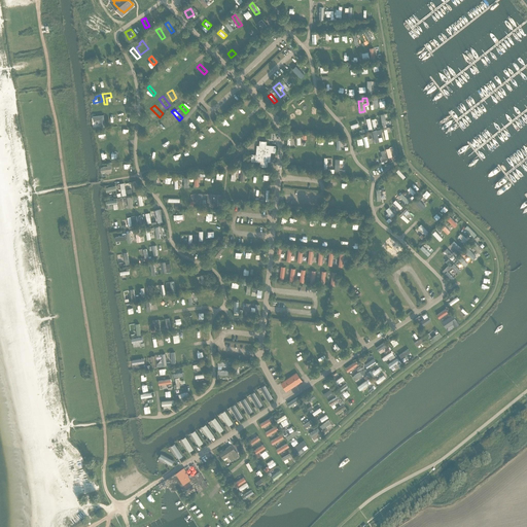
[(199,113),(196,116),(203,124),(206,120),(199,113)]
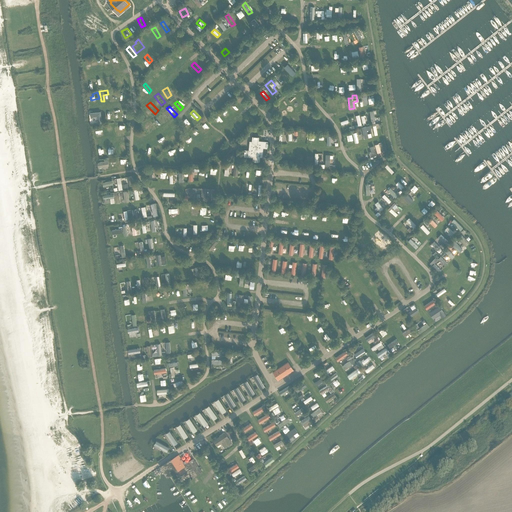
[(226,119),(231,114),(227,110),(222,114),(226,119)]
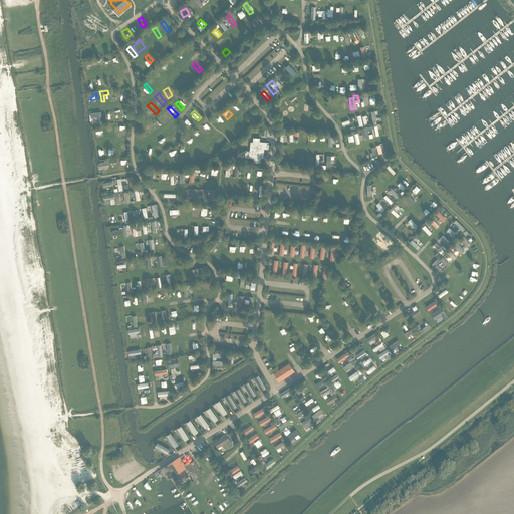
[(90,112),(90,121),(101,121),(101,112),(90,112)]
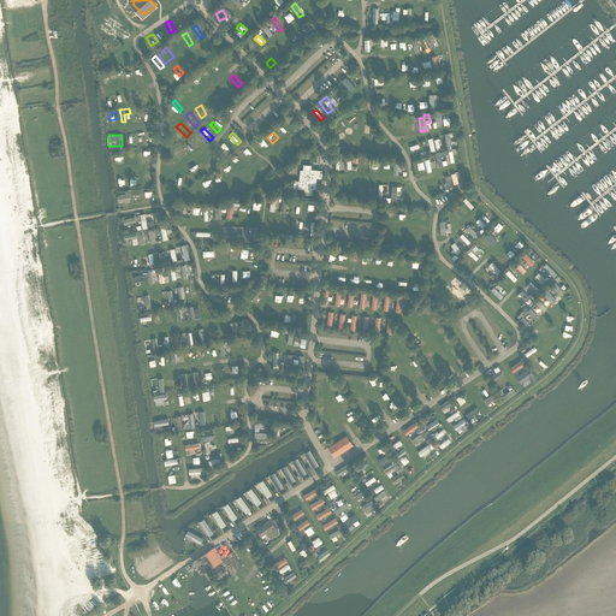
[(200,149),(205,146),(196,135),(193,138),(200,149)]
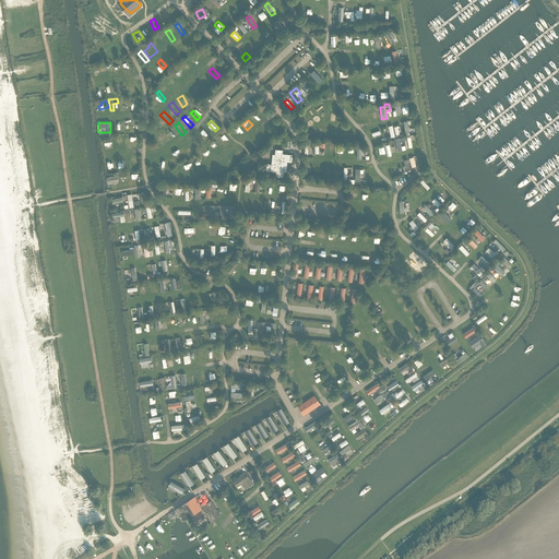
[(169,129),(165,131),(173,141),(176,138),(169,129)]
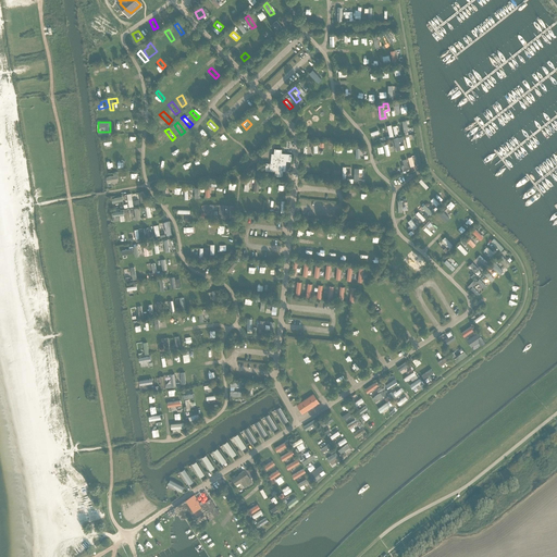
[(239,140),(243,138),(234,128),(231,132),(239,140)]
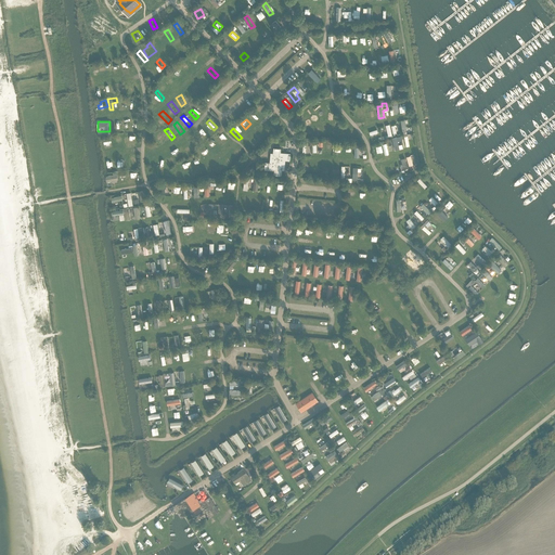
[(160,145),(164,143),(156,134),(153,137),(160,145)]
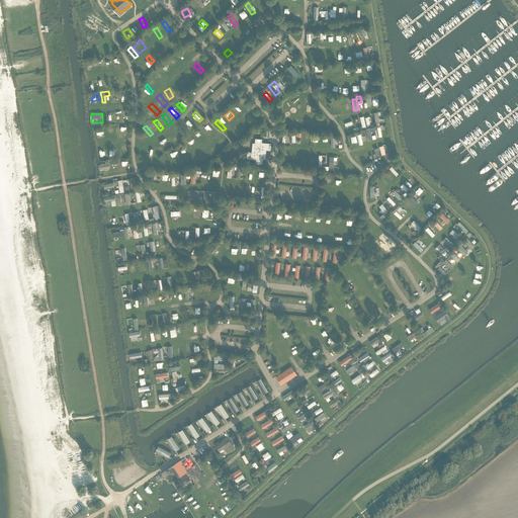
[(204,136),(207,134),(202,126),(197,130),(199,133),(201,132),(204,136)]
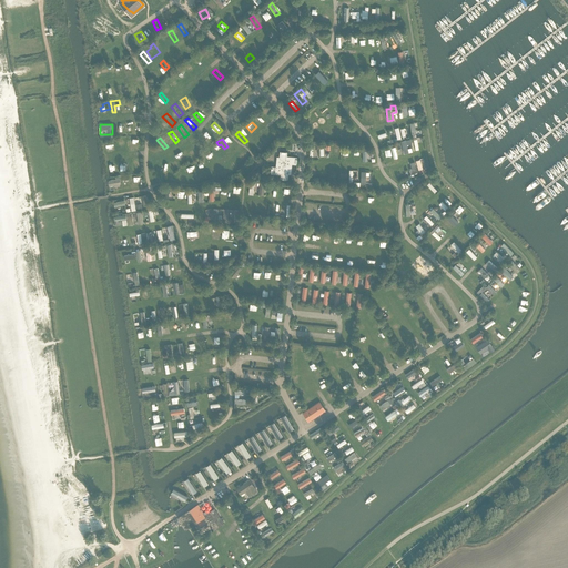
[(195,156),(199,153),(190,144),(186,148),(195,156)]
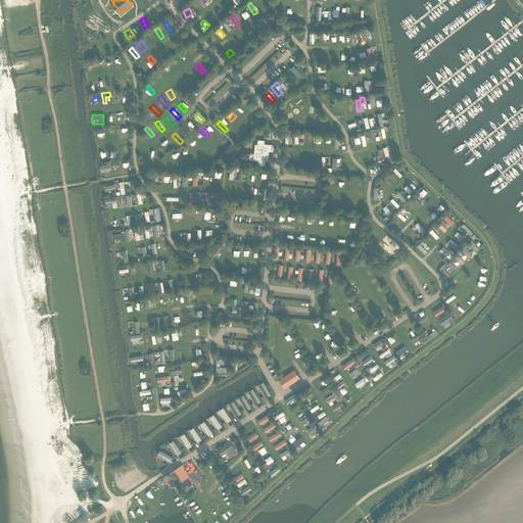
[(163,142),(170,148),(173,145),(167,139),(163,142)]
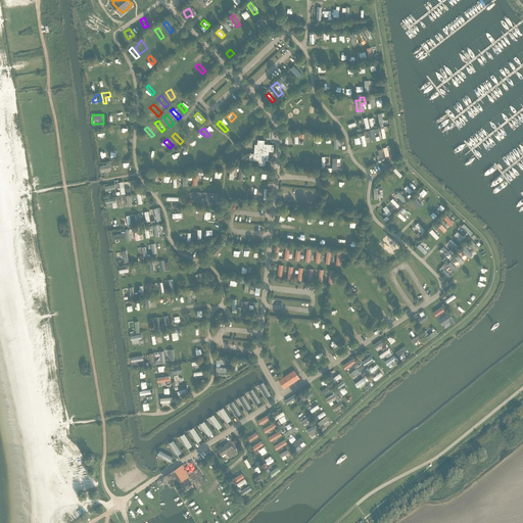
[(273,151),(274,145),(265,144),(265,140),(257,139),(257,146),(255,146),(255,148),(255,153),(250,153),(249,160),(258,160),(258,164),(265,165),(266,158),(268,159),(268,156),(267,156),(268,151),(273,151)]
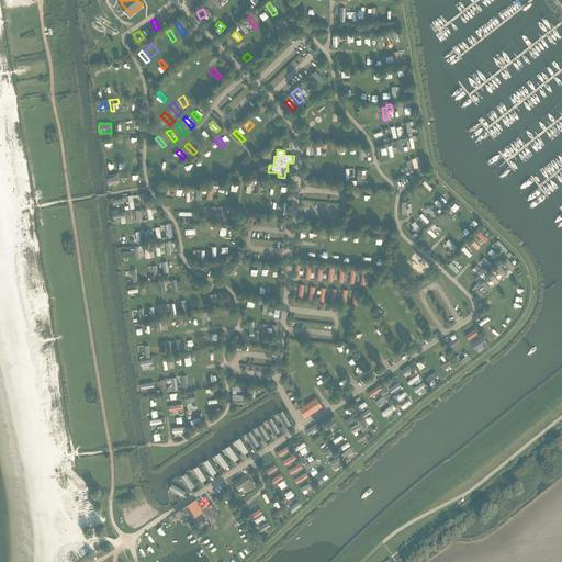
[(201,154),(208,163),(211,160),(204,152),(201,154)]
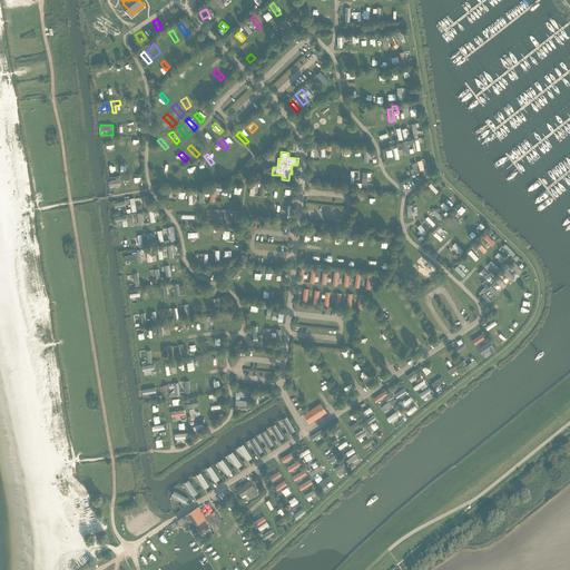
[(200,161),(198,165),(204,173),(207,169),(200,161)]
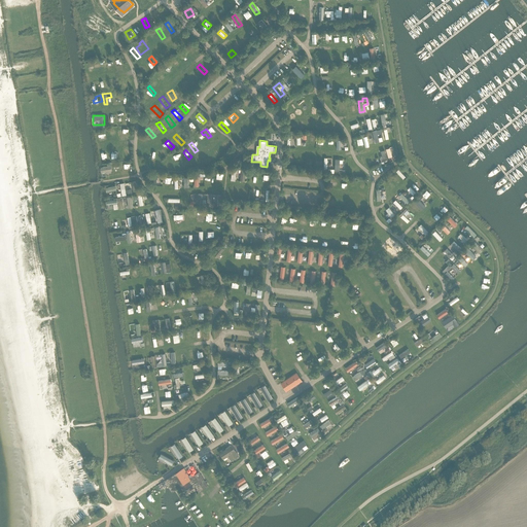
[(208,153),(205,155),(212,163),(214,161),(208,153)]
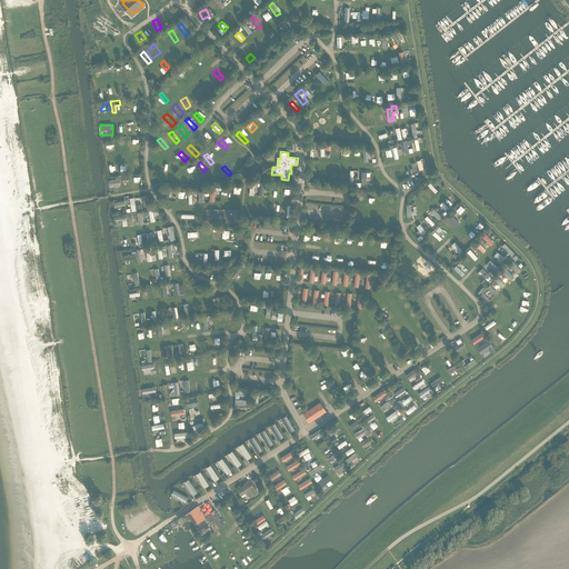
[(188,168),(186,170),(191,178),(195,176),(188,168)]
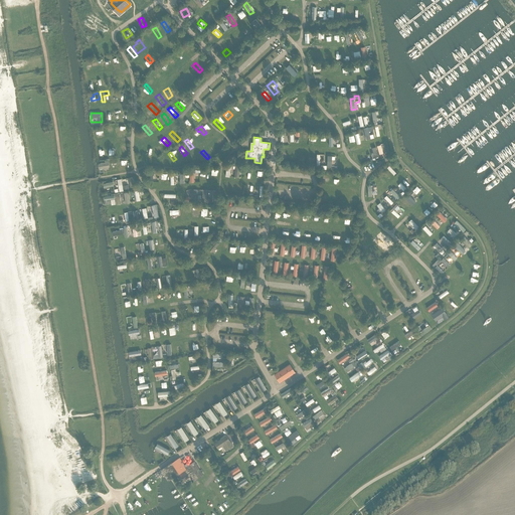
[(394,175),(396,172),(389,165),(386,167),(394,175)]
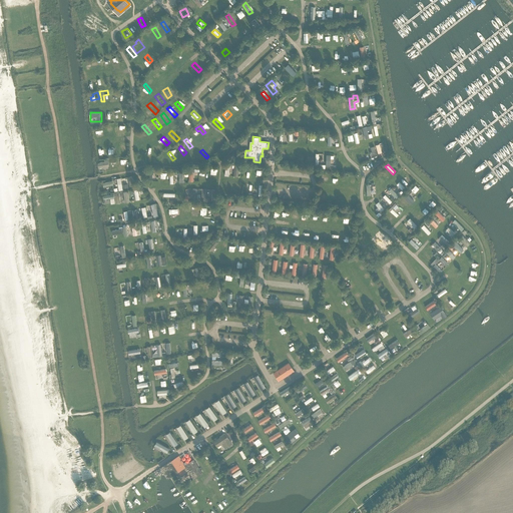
[(194,168),(189,168),(189,182),(194,182),(194,172),(199,172),(199,170),(194,170),(194,168)]
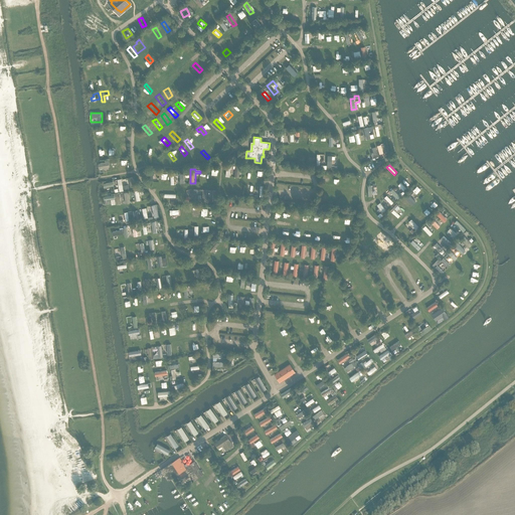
[(404,177),(413,184),(415,181),(407,174),(404,177)]
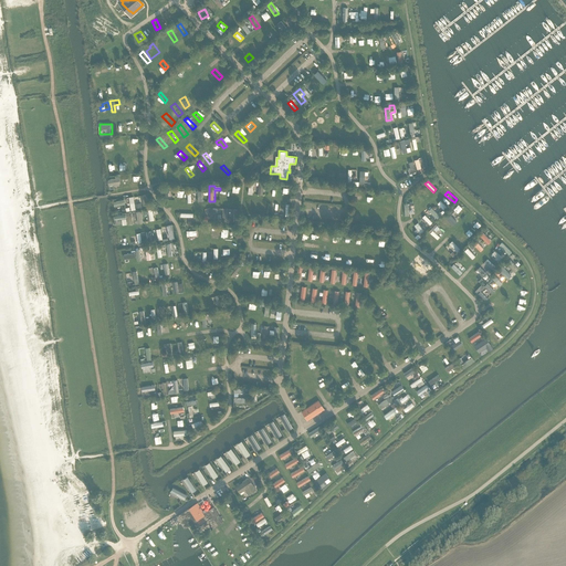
[(443,210),(447,207),(440,200),(437,203),(443,210)]
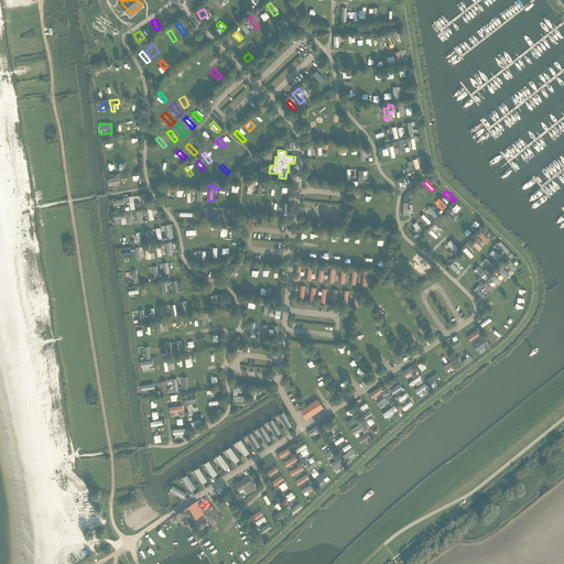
[(458,201),(451,208),(459,217),(464,213),(457,207),(462,204),(458,201)]
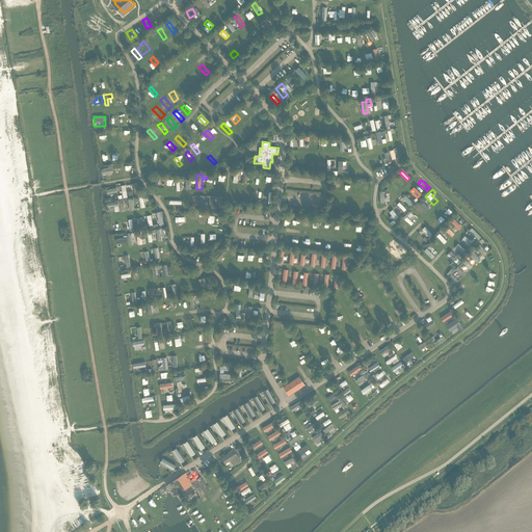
[(413,201),(406,194),(402,197),(408,204),(413,201)]
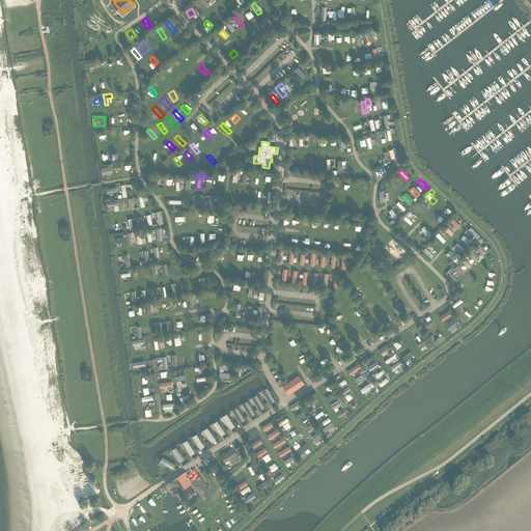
[(403,211),(406,207),(398,201),(396,203),(403,211)]
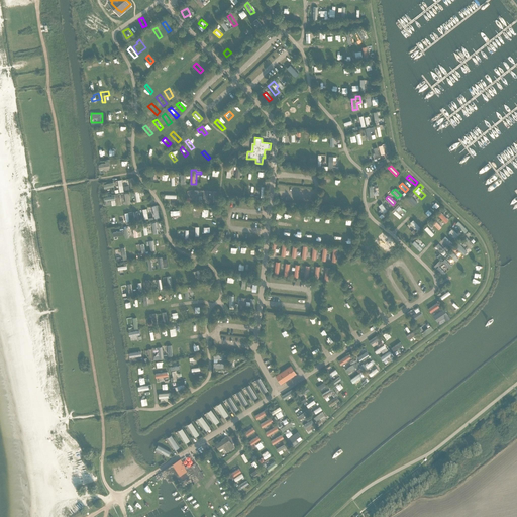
[(414,206),(417,204),(410,196),(407,198),(414,206)]
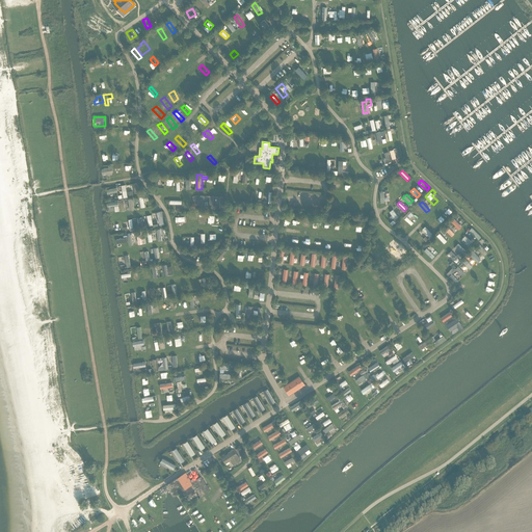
[(446,204),(443,207),(449,213),(452,209),(446,204)]
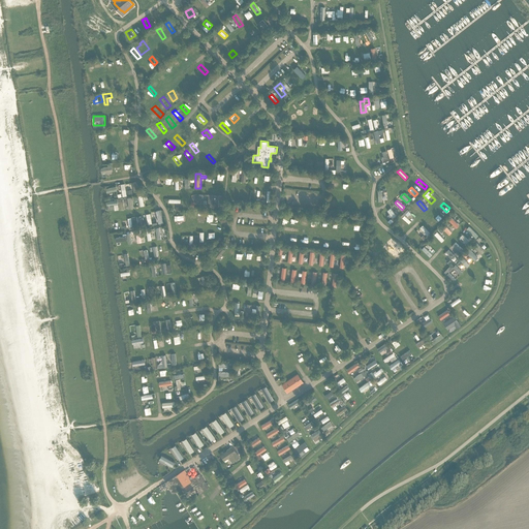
[(412,207),(405,213),(407,215),(411,212),(416,218),(419,215),(412,207)]
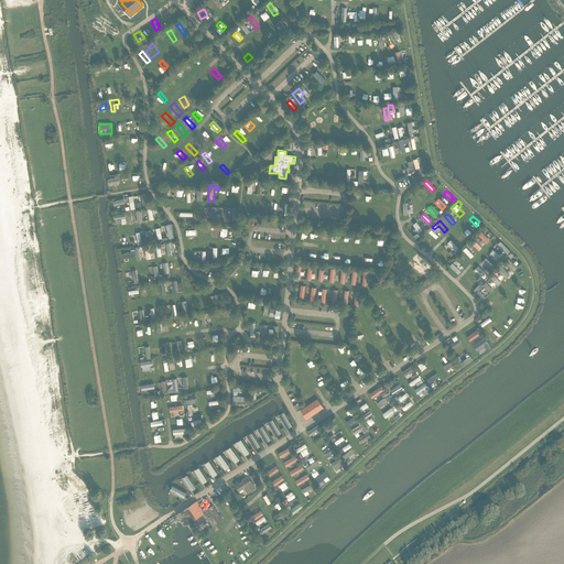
[(419,231),(422,227),(415,221),(412,225),(419,231)]
